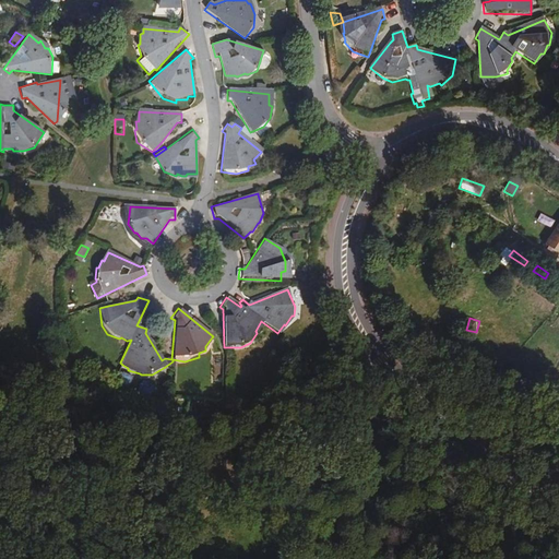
[(115,369),(123,352),(118,351),(110,367),(115,369)]
